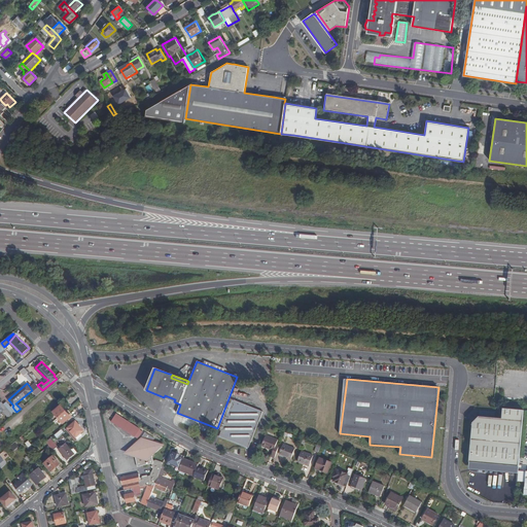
[(34,383),(30,387),(32,390),(34,392),(39,388),(34,383)]
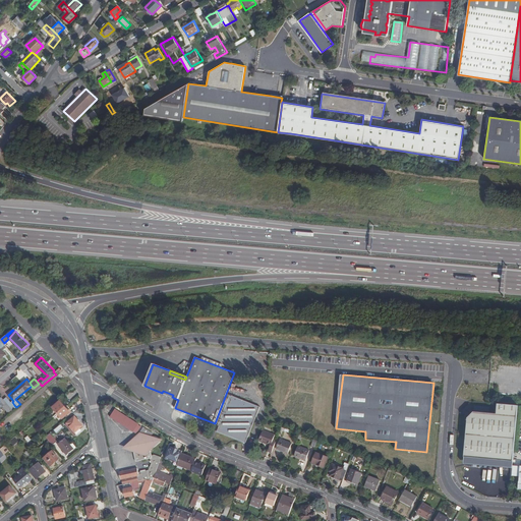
[(261,407),(227,394),(214,424),(219,426),(217,431),(245,443),(261,407)]
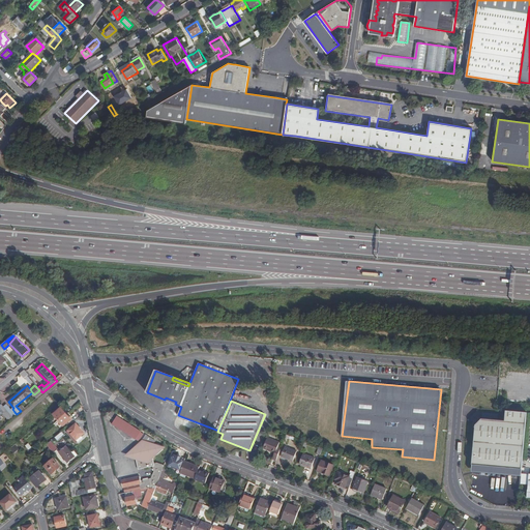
[(0,404),(0,414),(4,411),(6,413),(5,414),(7,417),(8,417),(11,414),(4,406),(2,403),(0,404)]
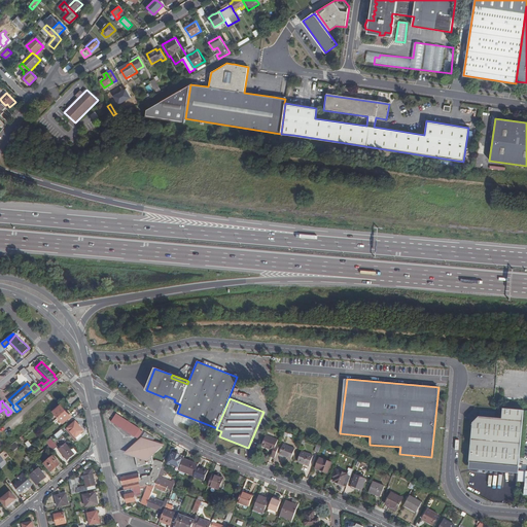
[(6,400),(4,403),(11,412),(14,410),(12,407),(6,400)]
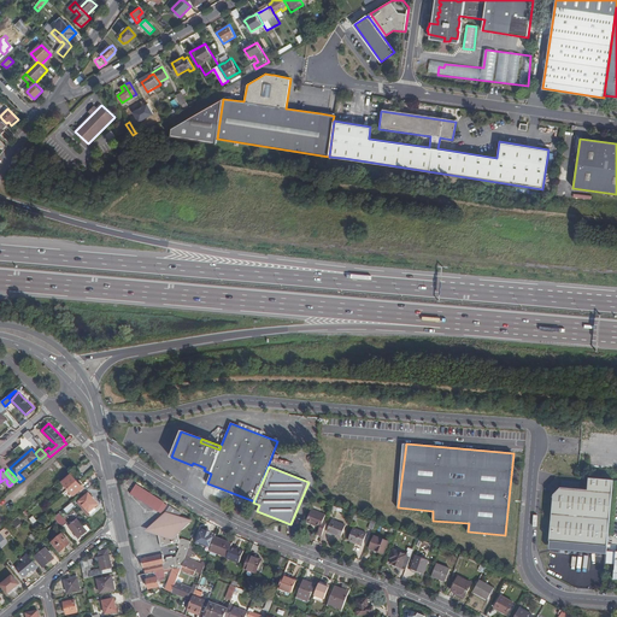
[(63,482),(69,488),(77,481),(71,475),(63,482)]
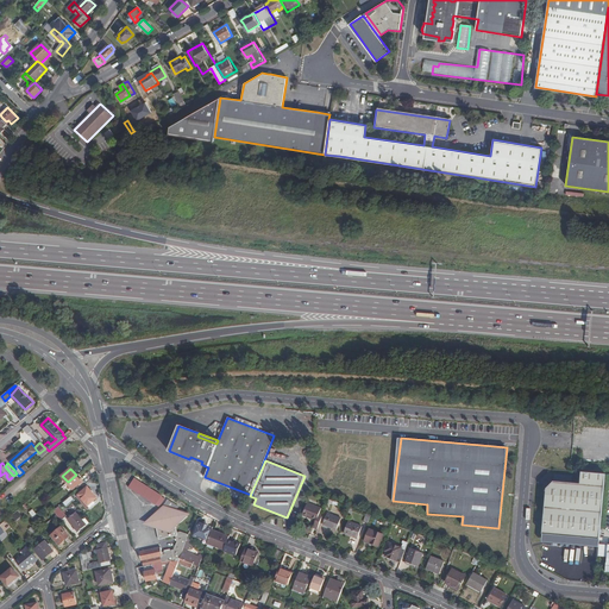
[(554,481),(546,489),(542,537),(544,541),(598,545),(604,473),(582,471),(581,483),(554,481)]
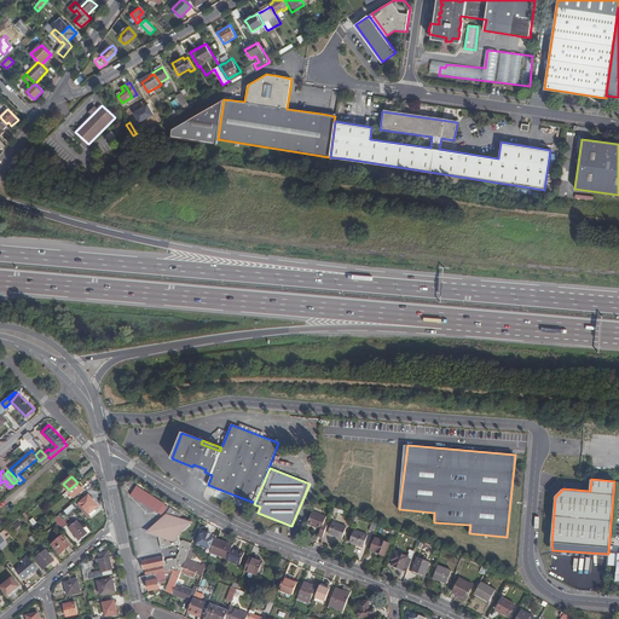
[(84,490),(77,482),(69,490),(75,497),(84,490)]
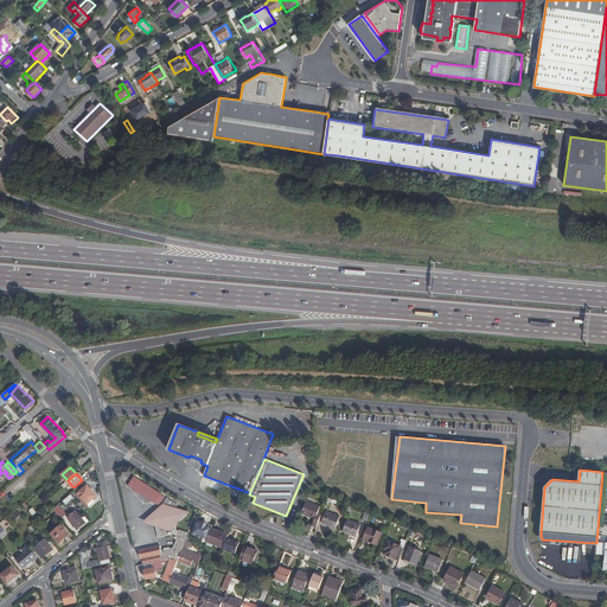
[(133,477),(127,486),(154,504),(155,504),(158,505),(164,498),(160,496),(160,494),(133,477)]
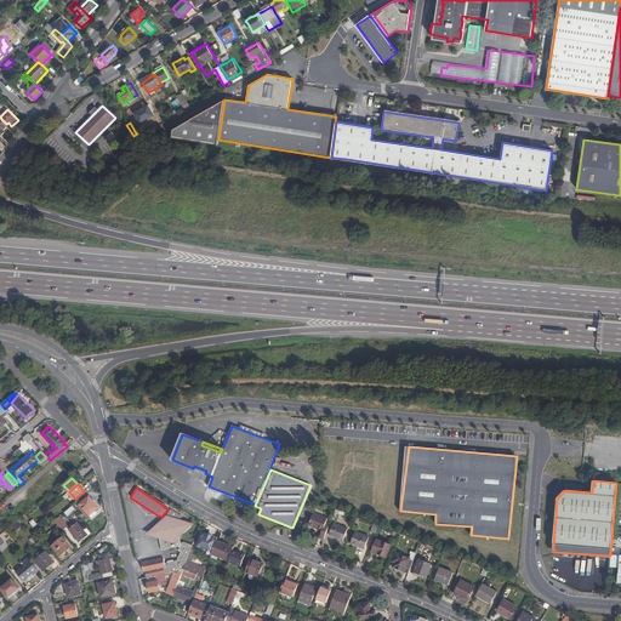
[(100,507),(90,496),(81,505),(91,514),(100,507)]
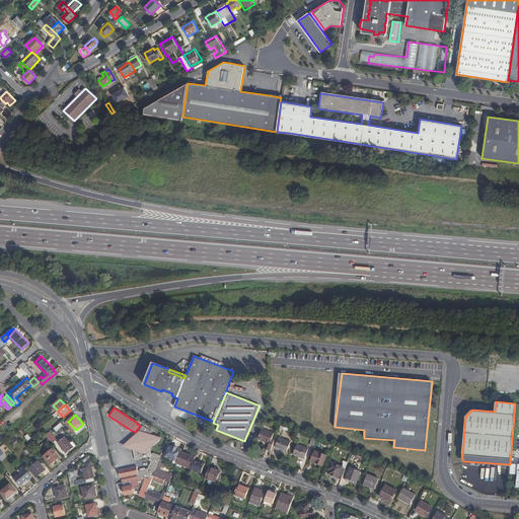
[(150,457),(151,457),(151,454),(150,450),(158,441),(158,439),(149,435),(151,432),(142,426),(139,431),(131,439),(135,460),(150,457)]
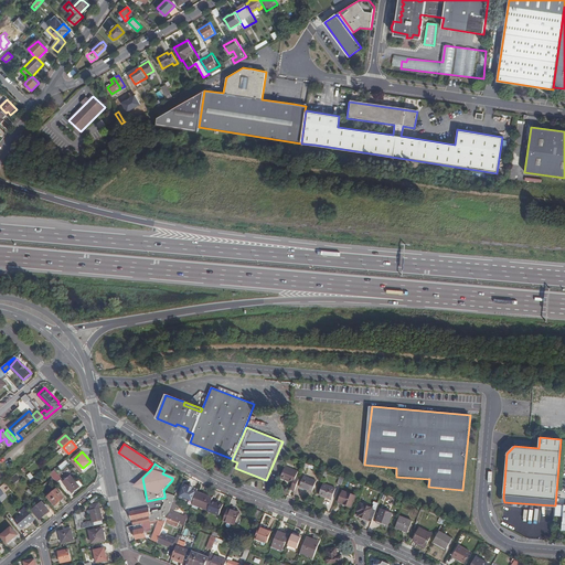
[(290,489),(295,491),(300,478),(297,477),(298,471),(286,466),(281,478),(292,482),(290,489)]
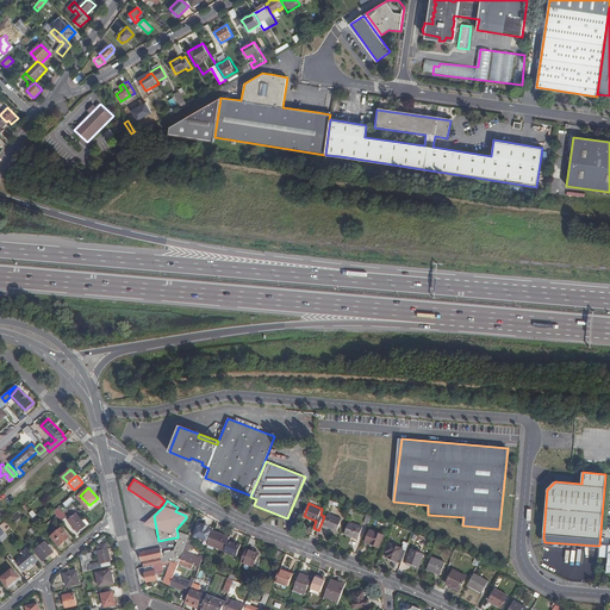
[(78,514),(69,521),(80,533),(87,526),(78,514)]
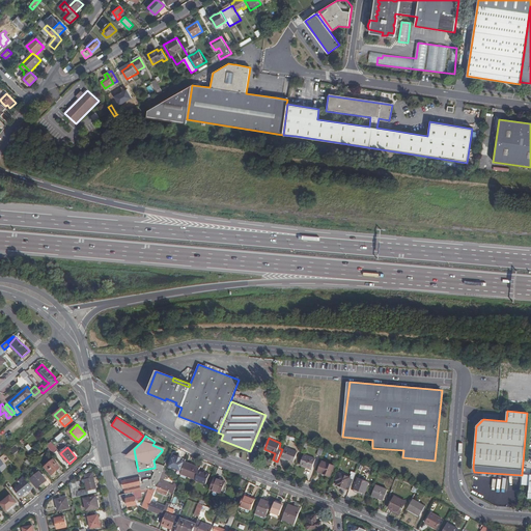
[(298,452),(286,447),(282,457),(292,463),(298,452)]
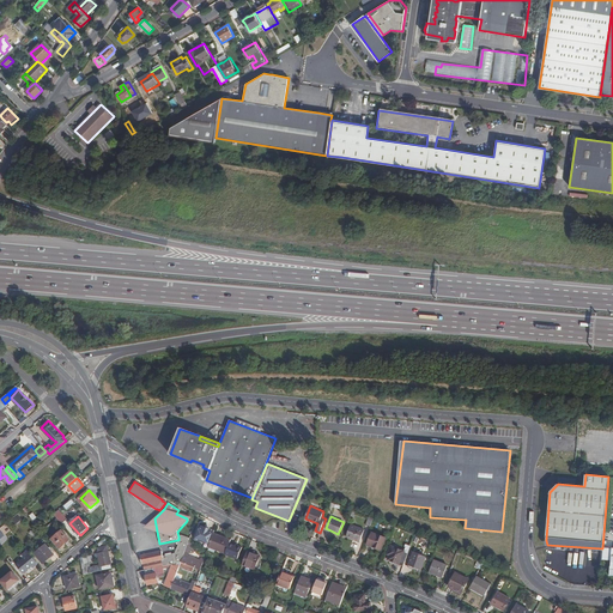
[(0,539),(11,530),(5,525),(0,528),(0,539)]
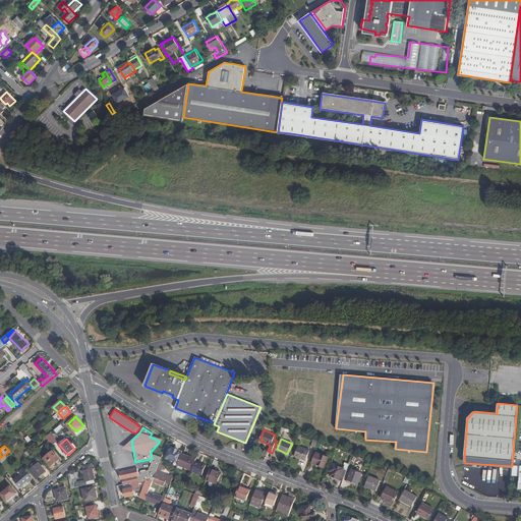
[(310,451),(298,446),(294,456),(306,461),(310,451)]
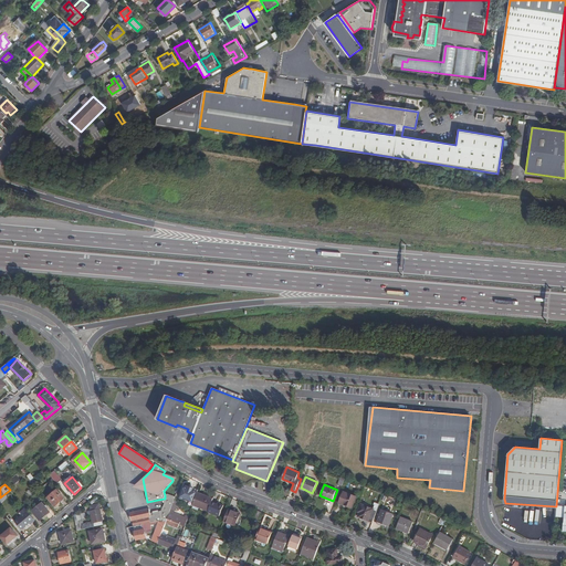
[(188,489),(184,488),(179,498),(194,503),(197,494),(197,493),(197,492),(192,491),(192,490),(188,489)]
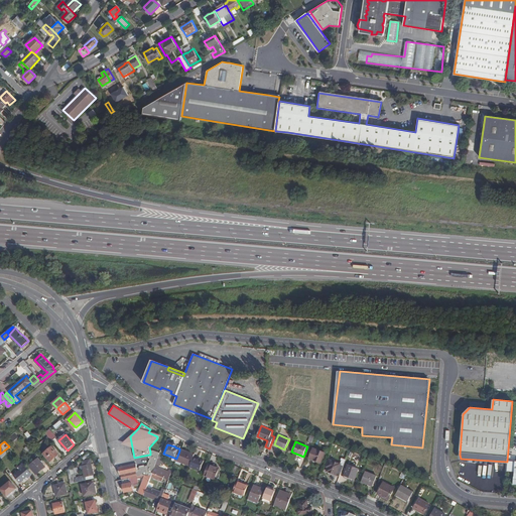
[(53,445),(44,454),(50,462),(59,454),(53,445)]
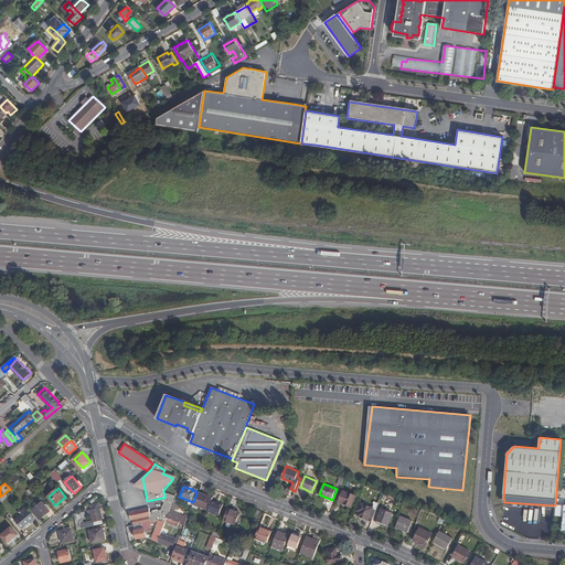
[(355,496),(343,491),(339,502),(343,504),(344,502),(351,505),(355,496)]
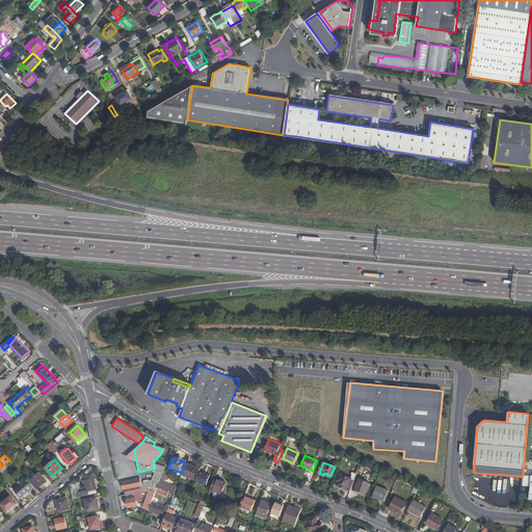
[(155,469),(154,469),(154,472),(152,480),(149,481),(143,481),(141,482),(140,478),(122,482),(124,489),(125,489),(126,495),(137,493),(141,491),(156,488),(162,473),(164,467),(158,464),(155,466),(155,469)]
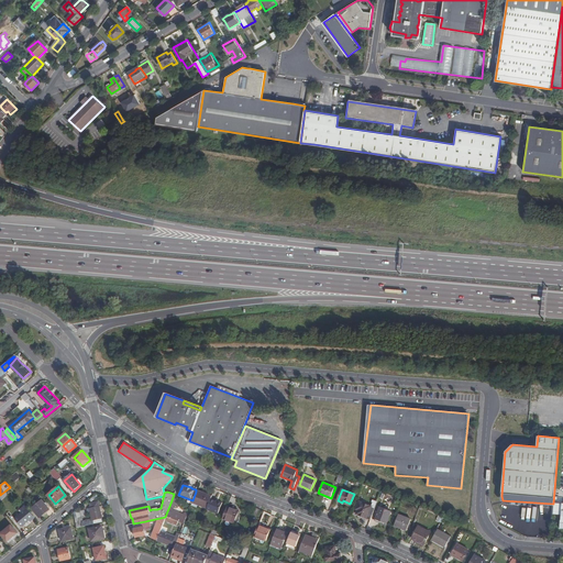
[(191,503),(207,508),(210,499),(211,496),(205,494),(203,495),(196,492),(192,500),(191,503)]
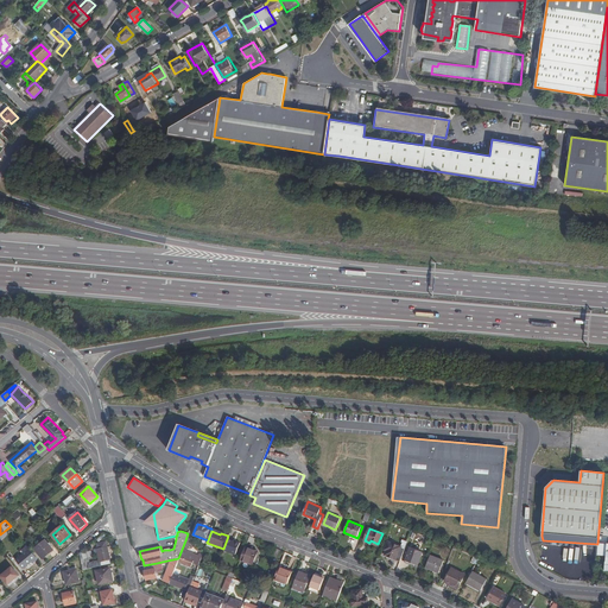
[(55,550),(44,538),(33,546),(43,558),(55,550)]
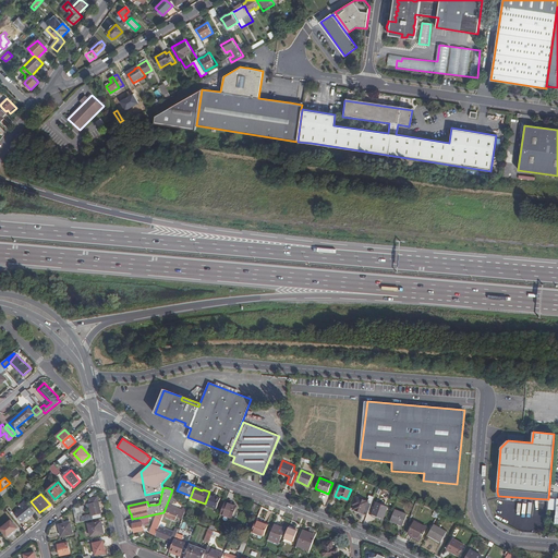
[(214,497),(208,495),(205,504),(205,505),(216,509),(220,498),(215,495),(214,497)]
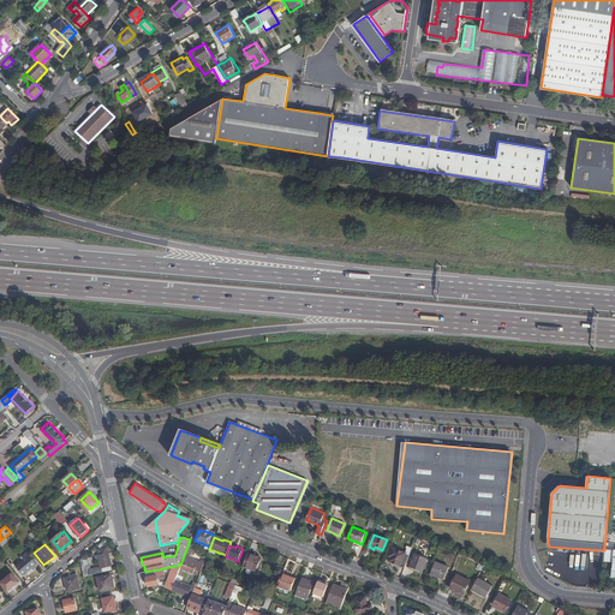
[(405,568),(413,548),(406,545),(405,549),(406,549),(405,553),(393,548),(388,556),(390,557),(389,561),(405,568)]
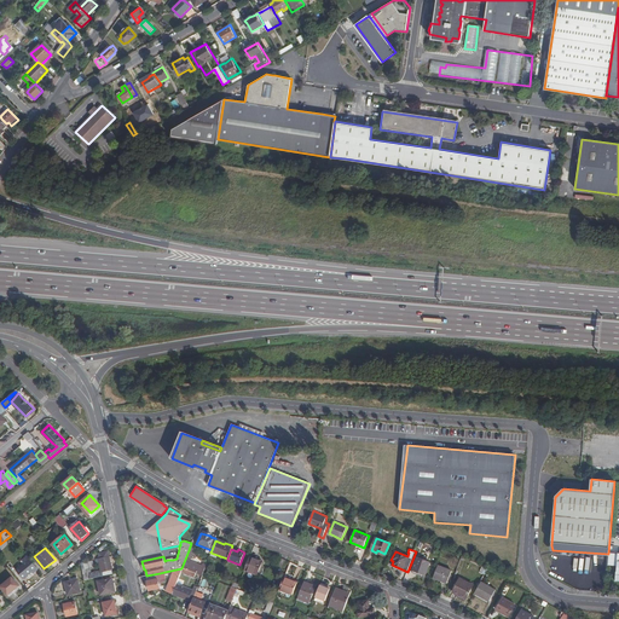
[(191,551),(189,550),(181,568),(187,570),(196,573),(202,576),(206,565),(202,563),(201,568),(187,563),(190,559),(189,559),(191,551)]
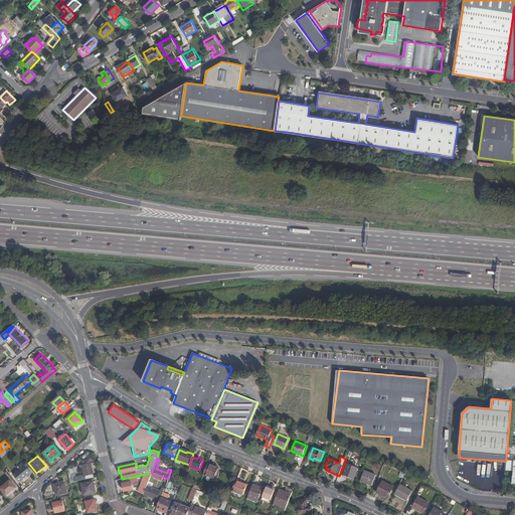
[(83,477),(84,480),(94,478),(91,463),(81,465),(83,477)]
